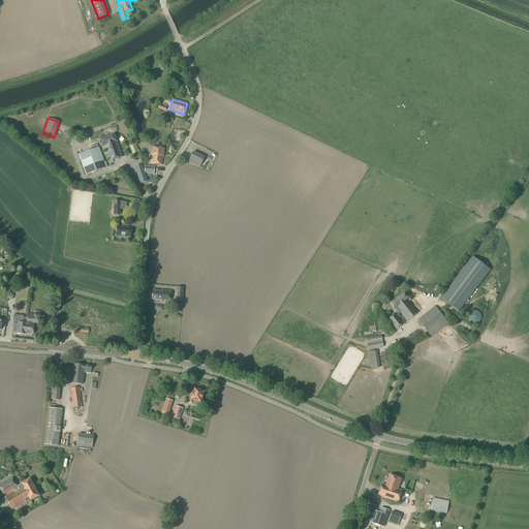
[(122,157),(117,141),(117,139),(117,138),(116,138),(115,134),(99,139),(101,147),(103,146),(110,162),(122,157)]
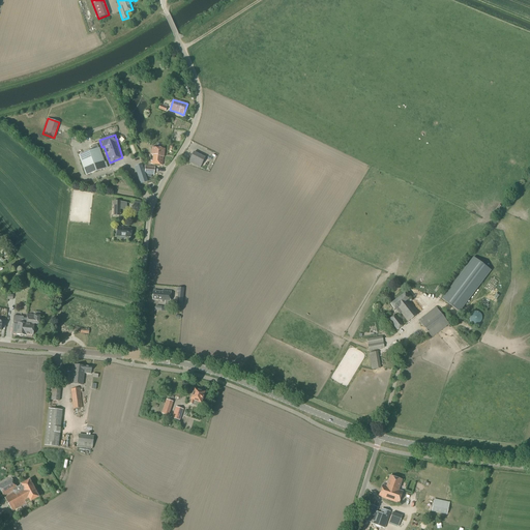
[(105,163),(99,148),(79,155),(86,175),(108,168),(106,163),(105,163)]
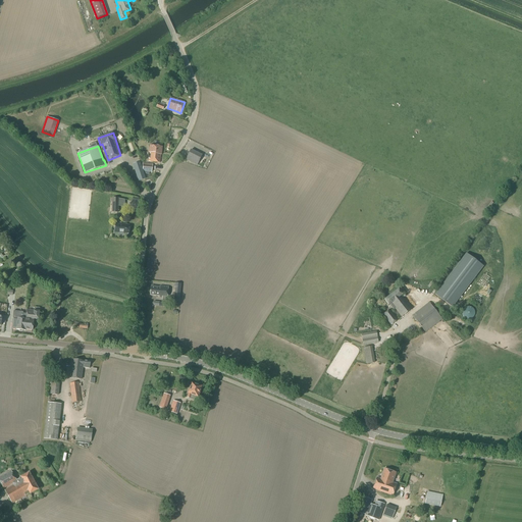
[(161,155),(162,147),(150,146),(149,152),(150,153),(150,154),(151,154),(150,159),(149,159),(149,161),(160,163),(161,155)]
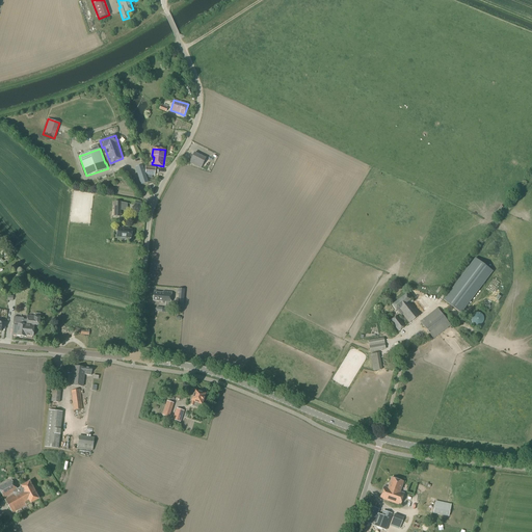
[(201,168),(206,159),(194,154),(189,163),(201,168)]
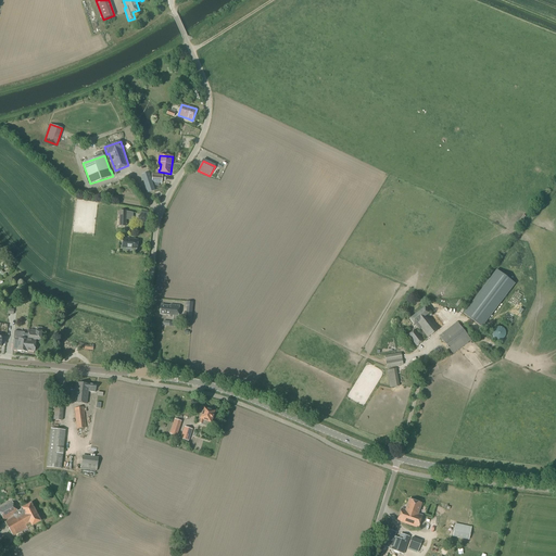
[(152,181),(150,176),(149,173),(142,175),(148,192),(154,191),(151,181),(152,181)]
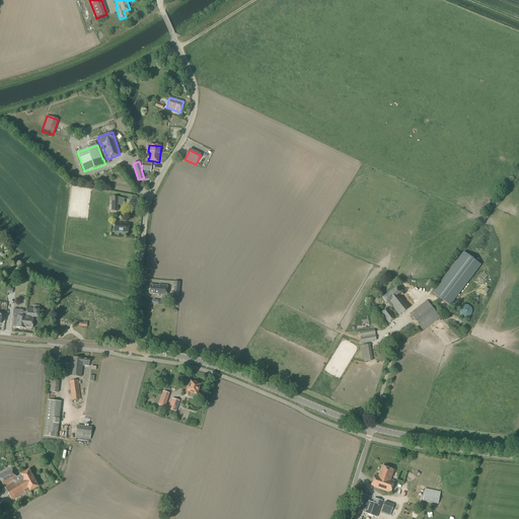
[(140,164),(142,169),(142,170),(144,170),(143,173),(148,174),(149,171),(151,171),(152,163),(142,162),(142,163),(140,164)]
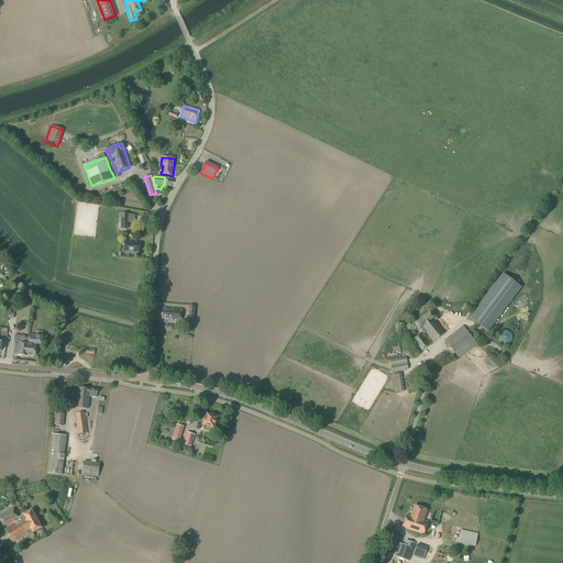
[(139,252),(140,243),(124,242),(123,251),(139,252)]
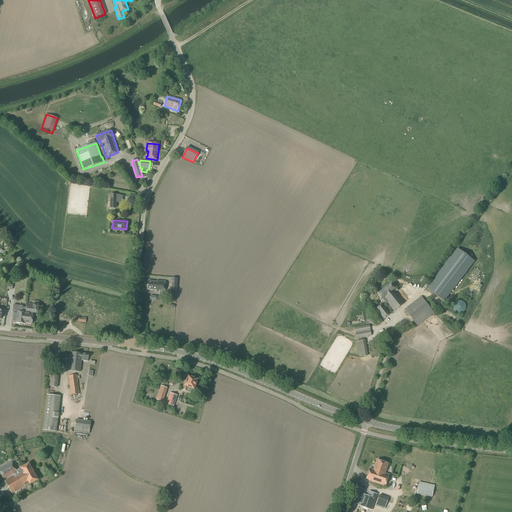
[(456,251),(428,290),(445,301),(474,261),(456,251)]
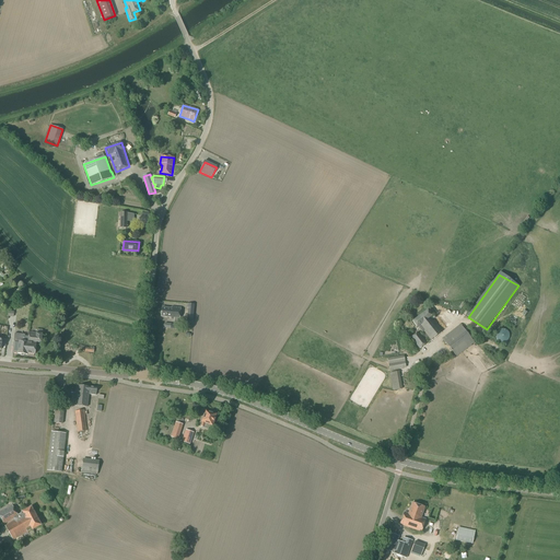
[(432,316),(435,314),(430,306),(427,308),(428,311),(412,322),(417,327),(418,326),(422,333),(423,331),(431,340),(443,331),(431,316),(432,316)]
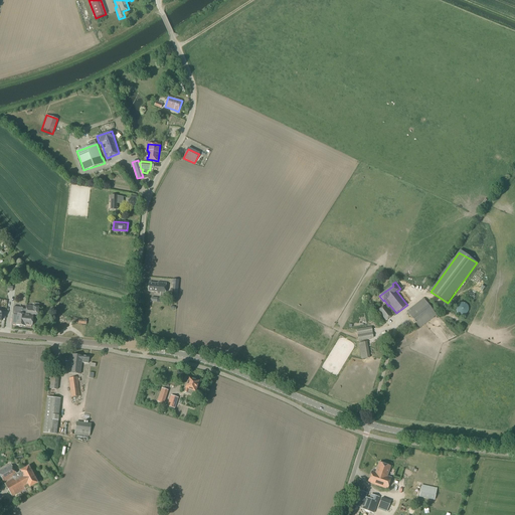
[(165,297),(166,284),(158,283),(158,284),(149,283),(148,292),(159,293),(158,294),(160,294),(160,297),(165,297)]
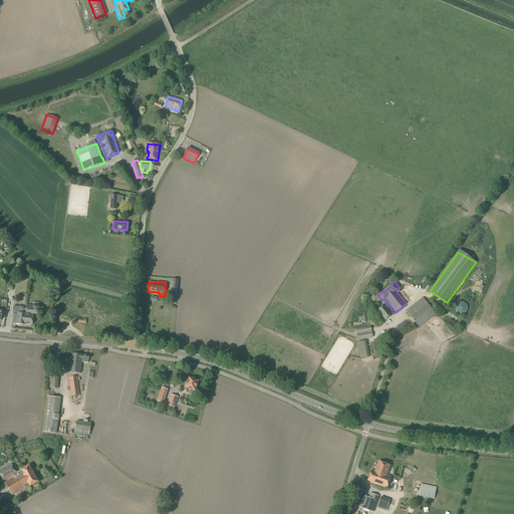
[(419,327),(436,314),(423,298),(406,311),(419,327)]
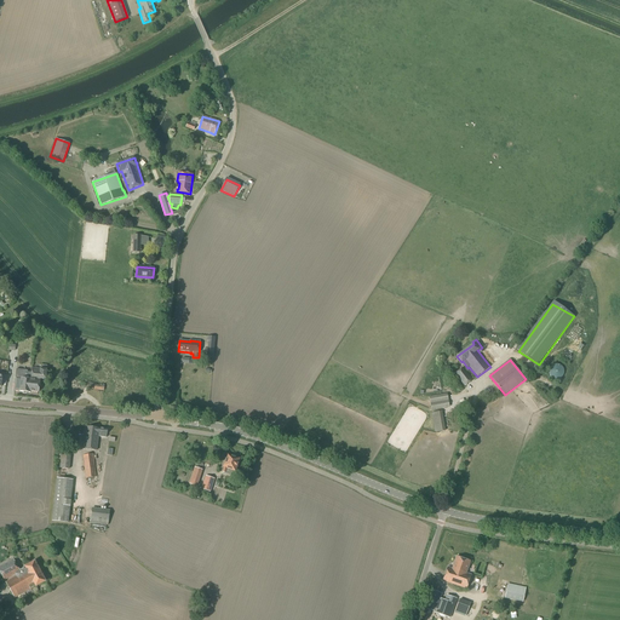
[(46,373),(47,366),(41,365),(40,368),(32,367),(32,372),(28,372),(28,371),(16,369),(13,390),(19,391),(23,392),(23,394),(27,394),(27,392),(30,392),(30,391),(39,392),(40,379),(44,379),(45,373),(46,373)]
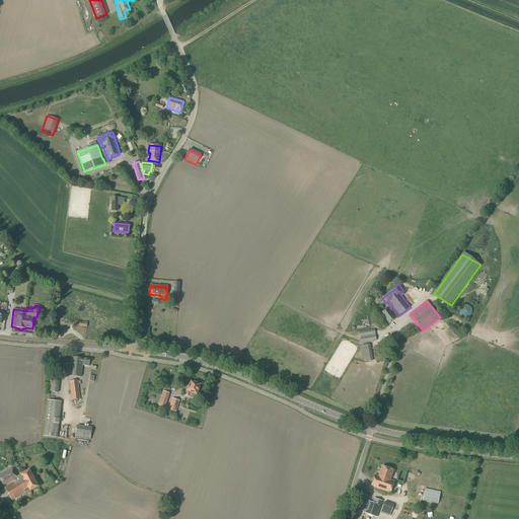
[(465,317),(466,317),(467,317),(468,316),(469,316),(470,315),(471,314),(471,313),(471,312),(472,311),(471,311),(471,310),(471,309),(471,308),(470,308),(470,307),(469,306),(468,306),(467,305),(466,305),(465,305),(464,305),(463,305),(463,306),(462,306),(461,306),(461,307),(460,308),(460,309),(460,310),(459,310),(459,311),(459,312),(460,313),(460,314),(460,315),(461,315),(461,316),(462,316),(463,317),(464,317),(465,317)]
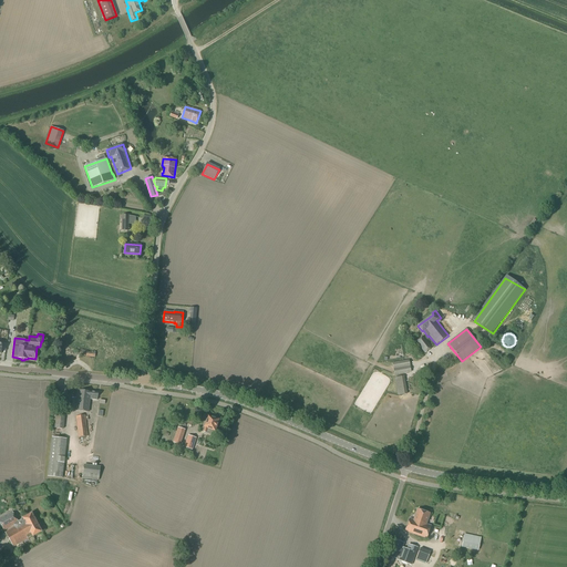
[(424,353),(432,348),(423,336),(415,342),(424,353)]
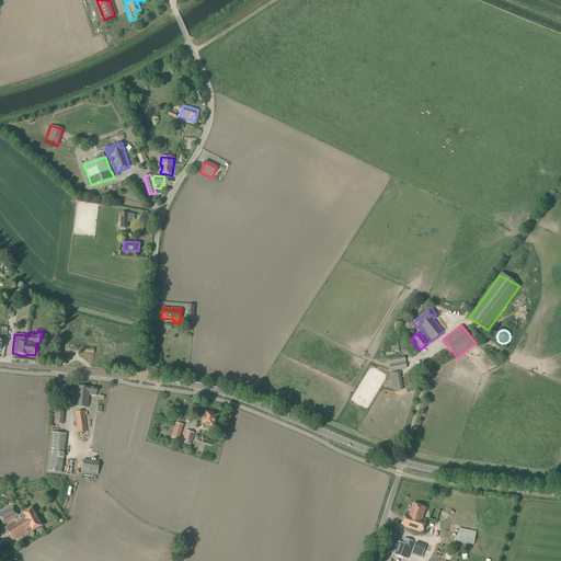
[(93,354),(94,348),(66,345),(66,350),(93,354)]
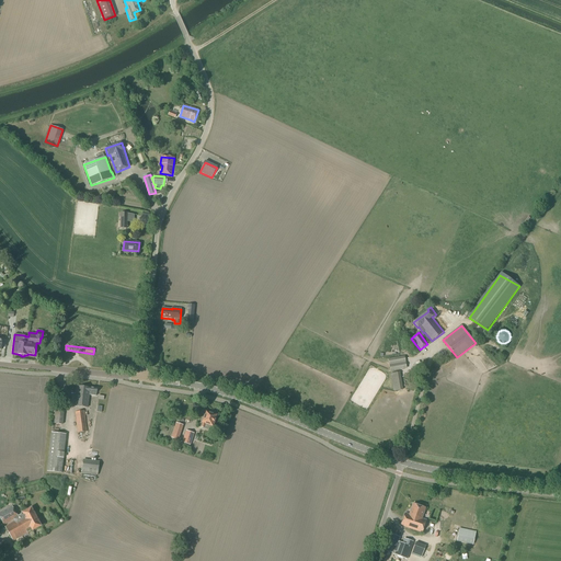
[(390,371),(407,368),(404,356),(388,359),(390,371)]
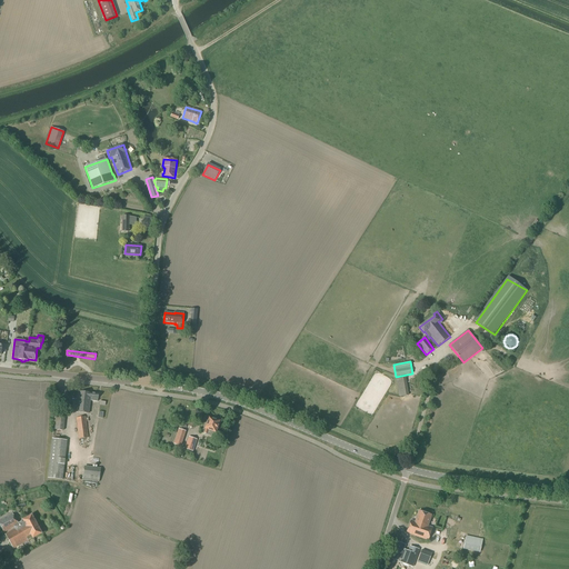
[(399,397),(408,396),(406,378),(396,379),(399,397)]
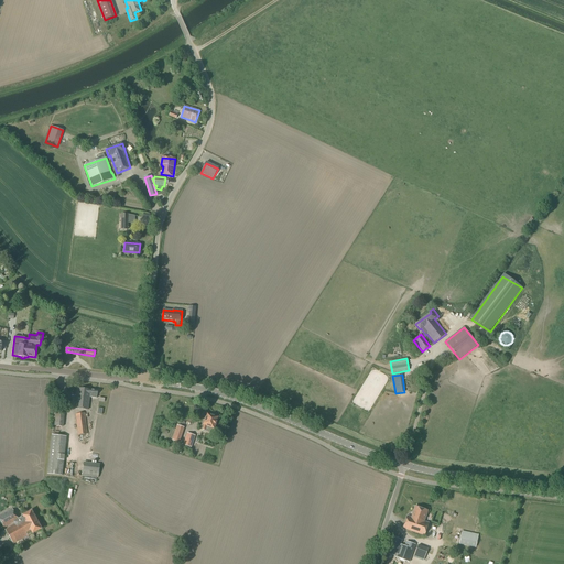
[(76,405),(76,409),(88,410),(88,408),(89,398),(97,399),(97,398),(97,396),(97,390),(78,388),(76,405)]
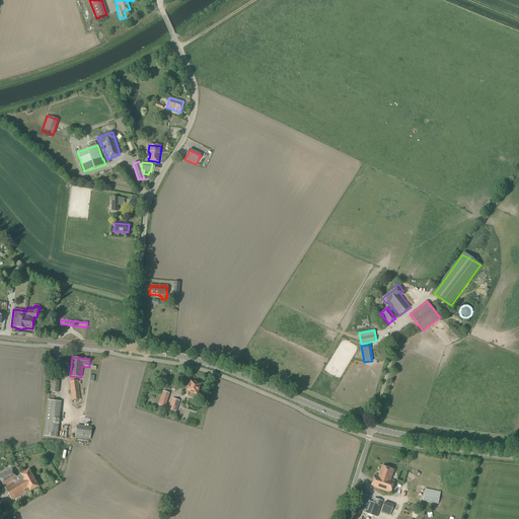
[(58,393),(60,377),(51,376),(49,392),(58,393)]
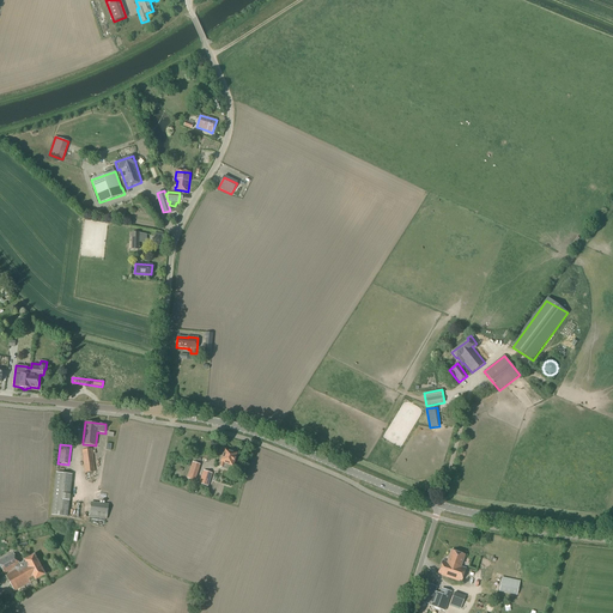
[(85,473),(95,472),(92,449),(83,450),(85,473)]
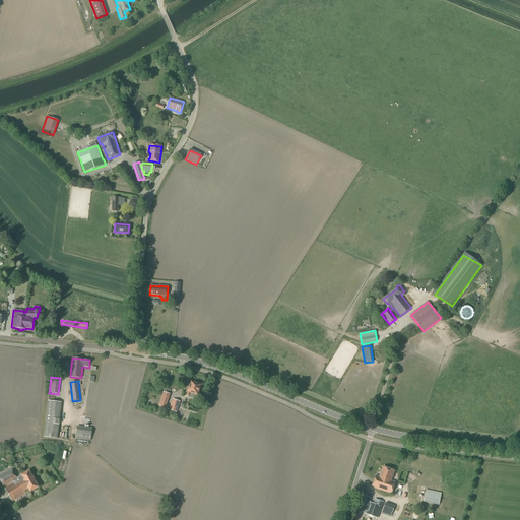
[(187,392),(186,396),(190,397),(196,399),(197,395),(200,385),(191,381),(187,392)]
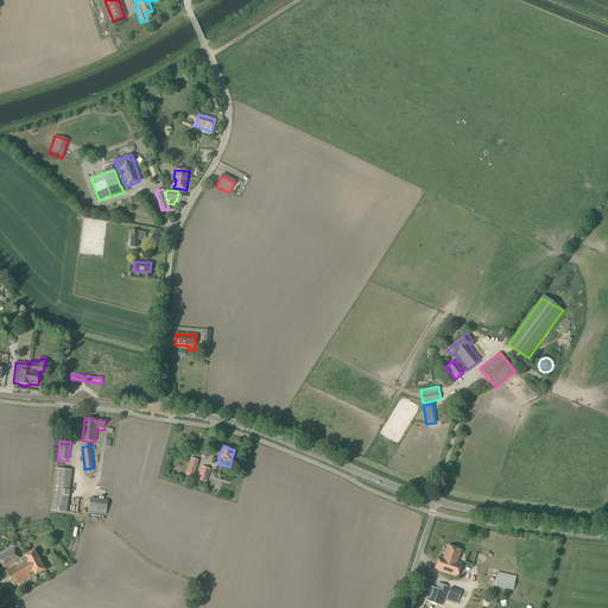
[(194,477),(198,461),(190,458),(185,475),(194,477)]
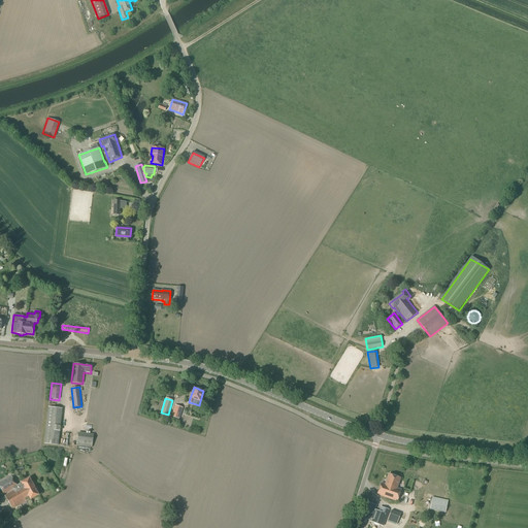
[(179,420),(183,407),(175,405),(171,417),(171,419),(178,421),(178,419),(179,420)]
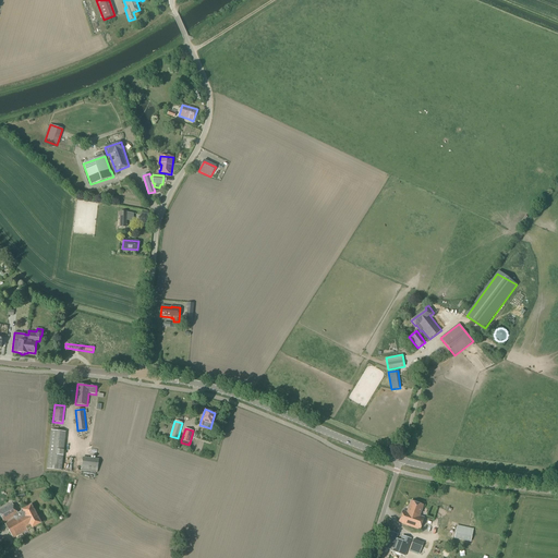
[(61,471),(65,432),(50,431),(46,469),(61,471)]
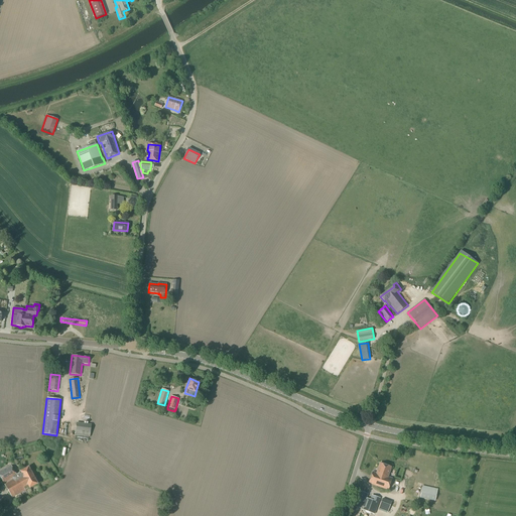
[(75,435),(90,436),(92,425),(77,424),(75,435)]
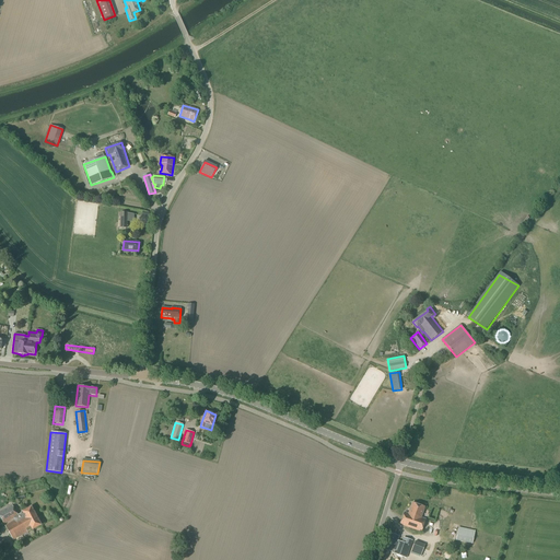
[(415,512),(417,505),(412,503),(408,514),(405,512),(400,525),(421,532),(426,520),(421,517),(421,518),(413,515),(415,512)]
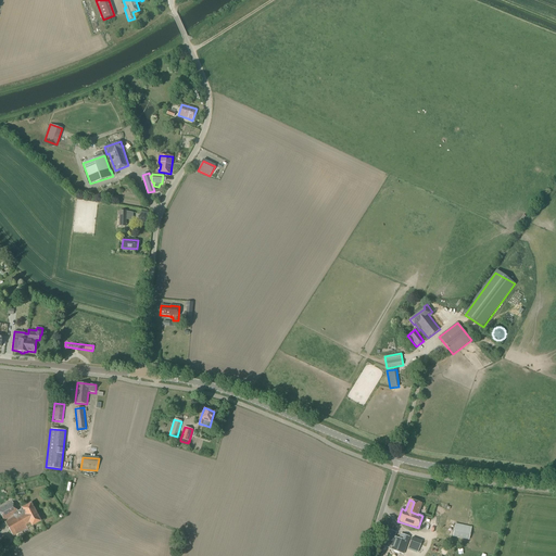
[(17,512),(12,502),(0,508),(0,514),(4,520),(13,515),(14,517),(5,522),(13,536),(27,528),(32,526),(32,527),(41,521),(30,503),(22,508),(22,509),(17,512)]
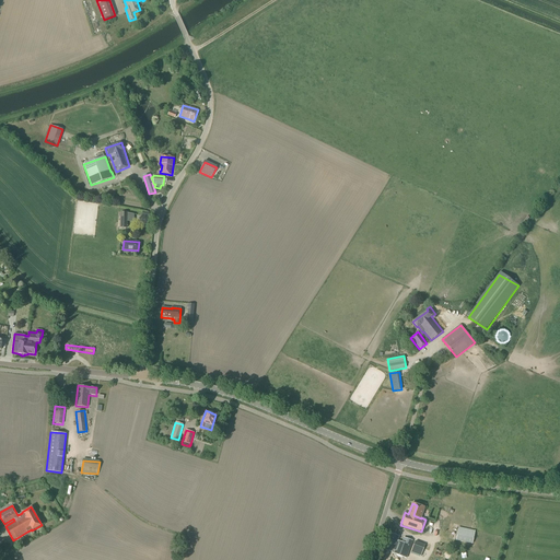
[(421,517),(424,508),(417,505),(415,512),(413,515),(421,518),(421,517)]
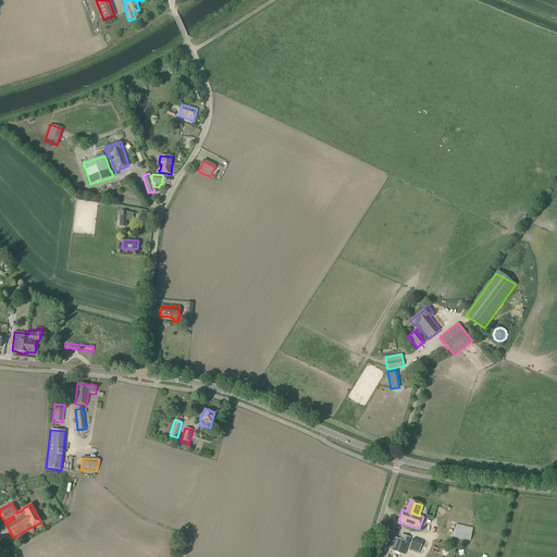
[(470,541),(472,528),(456,524),(453,537),(470,541)]
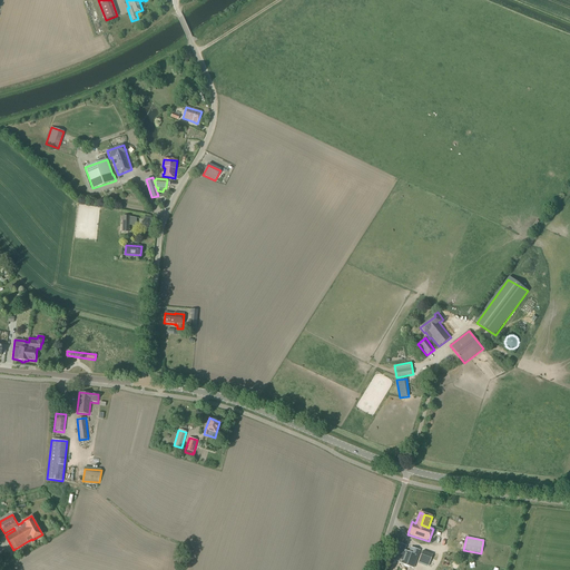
[(409,551),(404,550),(406,546),(397,543),(392,559),(400,562),(399,563),(414,569),(420,550),(411,547),(409,551)]
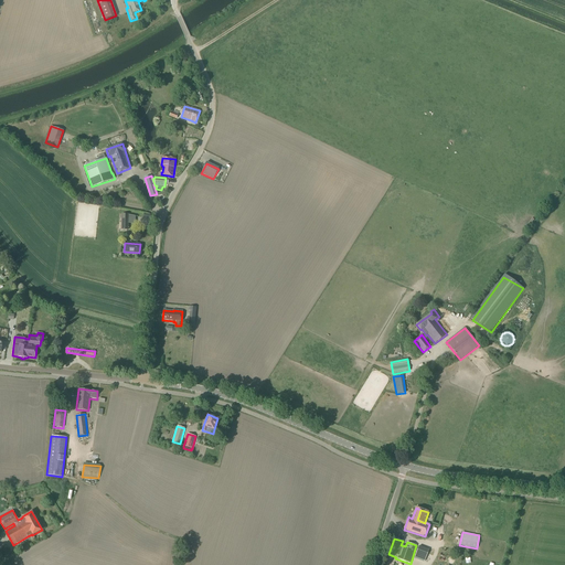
[(424,562),(428,550),(418,546),(414,558),(424,562)]
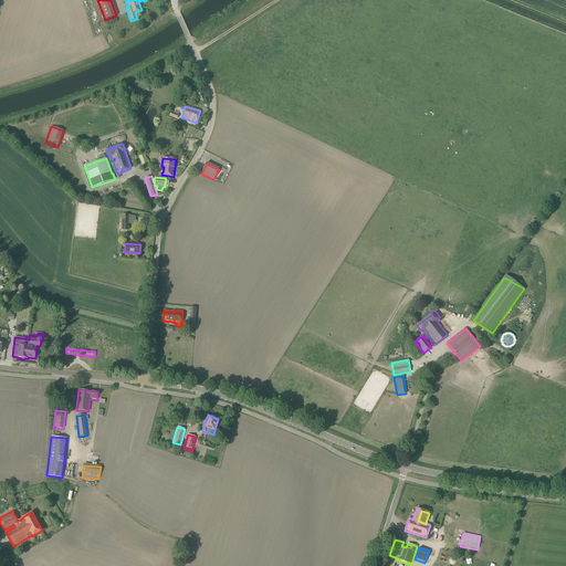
All buildings are outlined.
